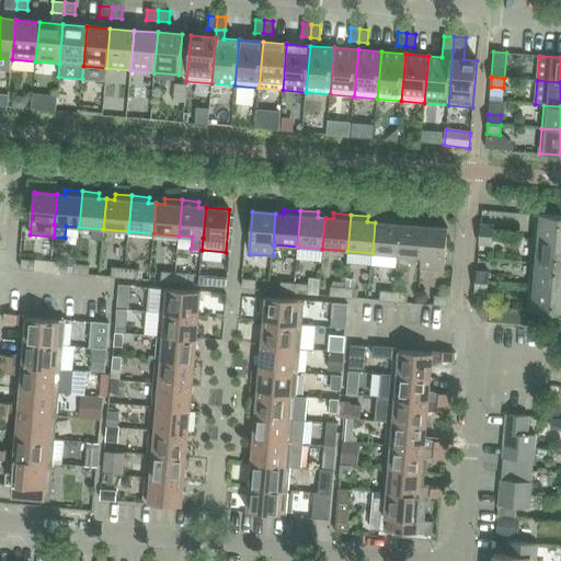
[(560,216),(536,215),(534,239),(560,241),(560,216)]
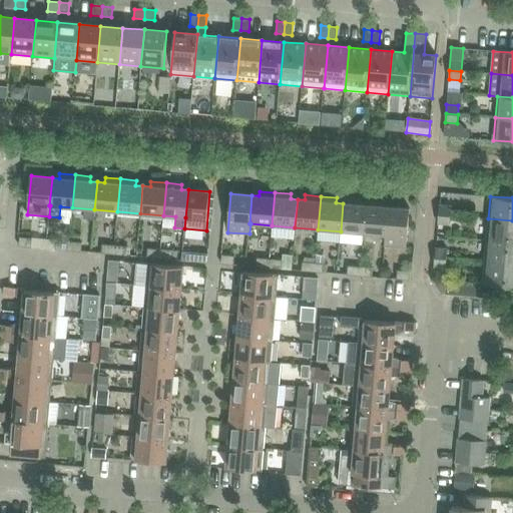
[(341,231),(363,233),(366,200),(351,198),(350,203),(343,203),(341,231)]
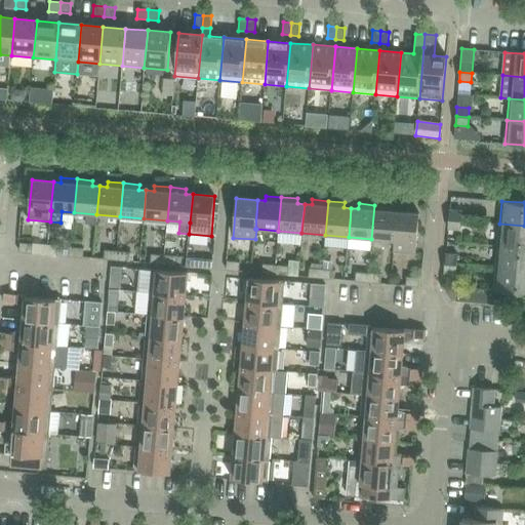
[(374,205),(371,239),(395,240),(395,241),(398,212),(391,211),(391,206),(374,205)]
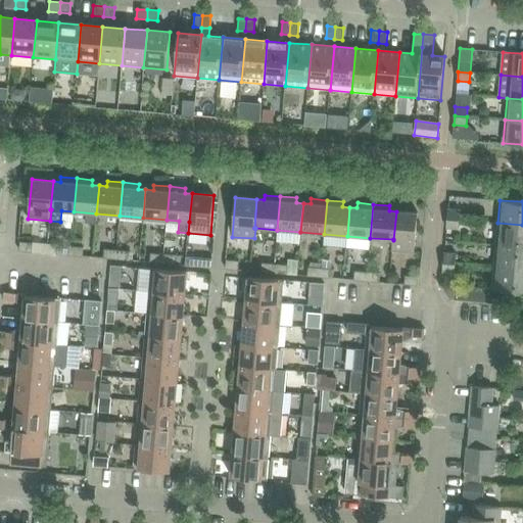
[(446,219),(459,220),(460,210),(447,209),(446,219)]
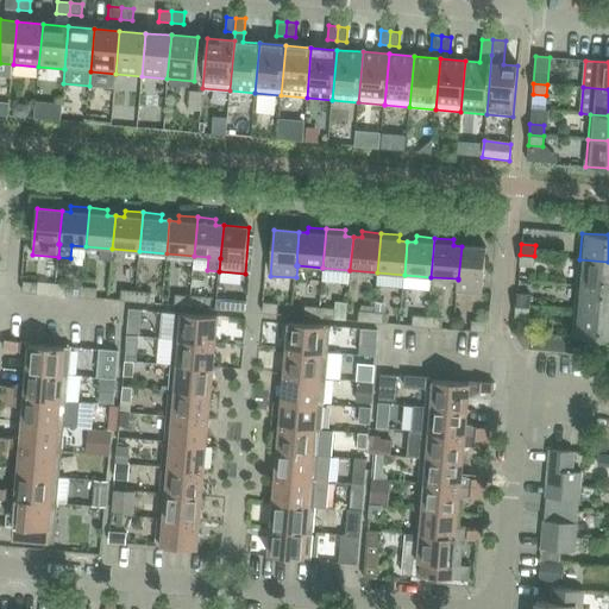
[(458,280),(458,278),(457,292),(482,294),(487,248),(462,246),(458,280)]
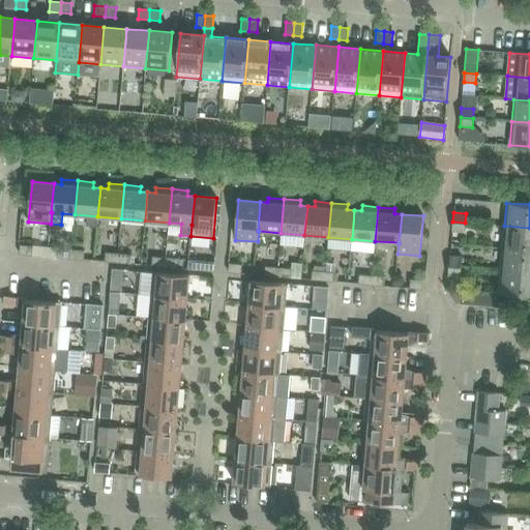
[(465,223),(452,222),(452,231),(465,232),(465,223)]
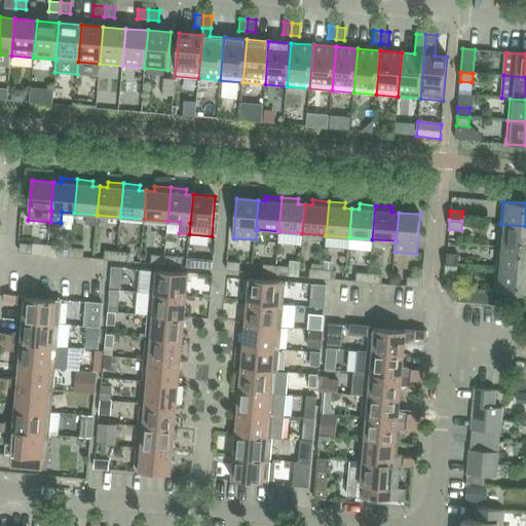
[(498,247),(525,249),(525,226),(500,224),(498,247)]
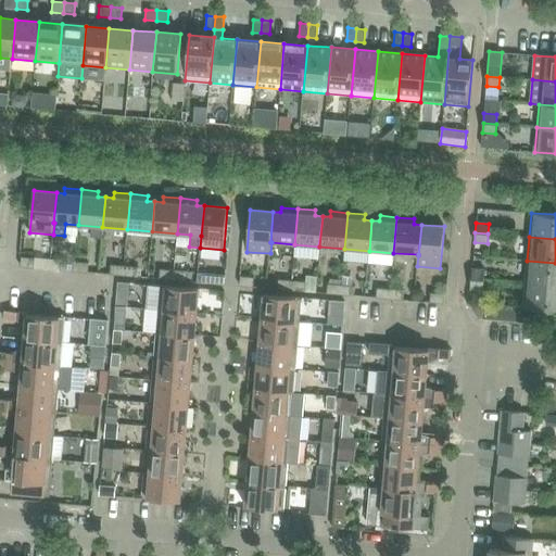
[(21,267),(29,268),(30,258),(21,257),(21,267)]
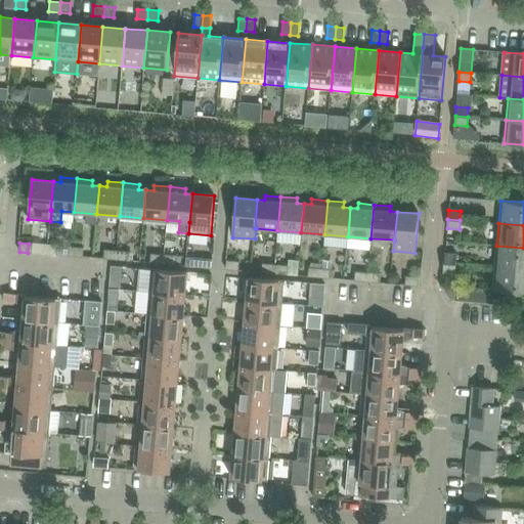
[(57,255),(70,256),(71,247),(57,246),(57,255)]
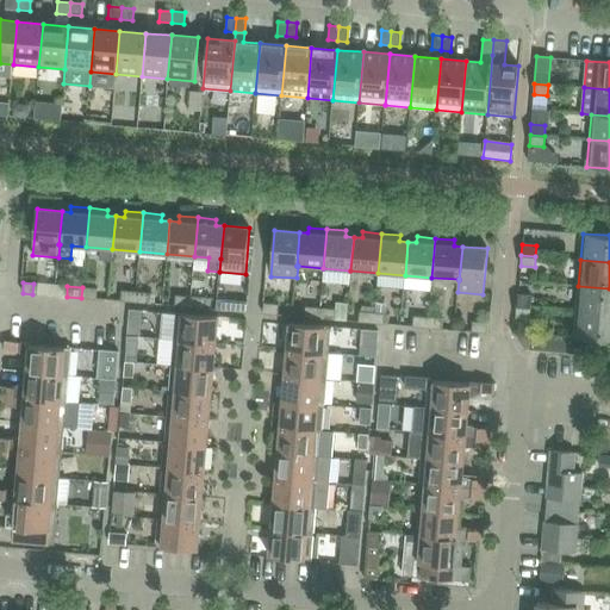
[(609,288),(578,286),(576,311),(609,313),(609,288)]
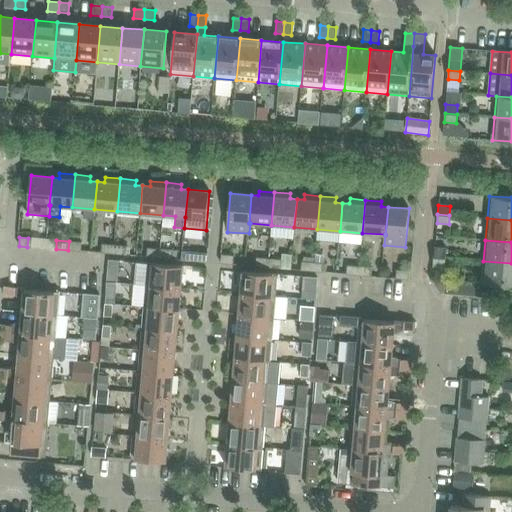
[(69,241),(68,250),(81,251),(82,243),(69,241)]
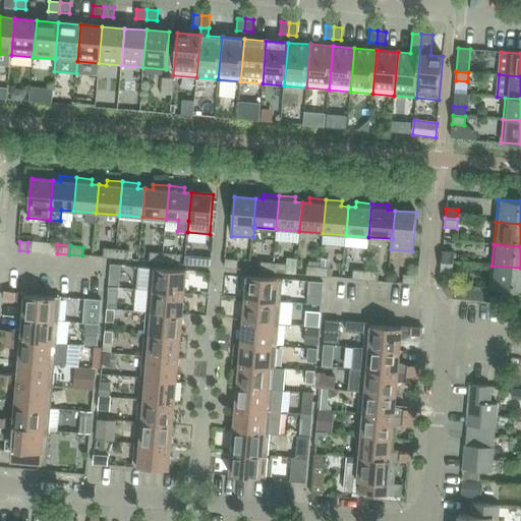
[(116,249),(104,248),(103,257),(116,258),(116,249)]
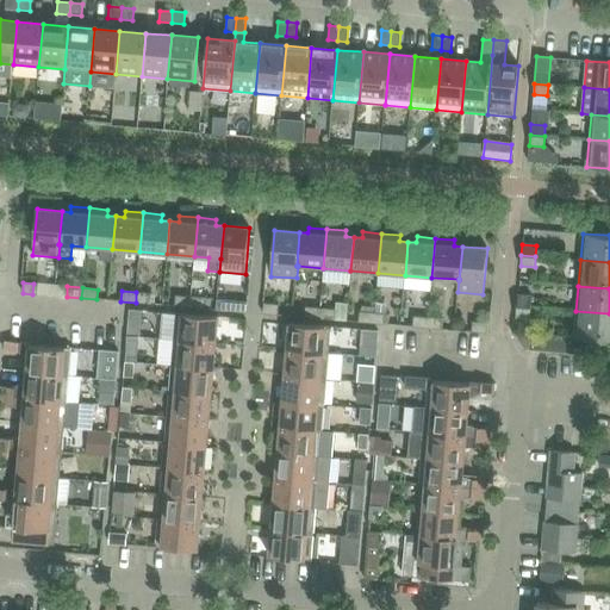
[(151,293),(136,292),(136,303),(150,304),(151,293)]
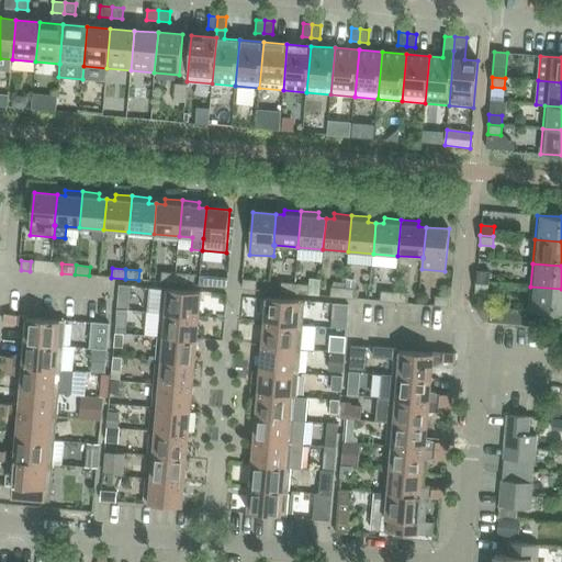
[(161,282),(175,283),(176,273),(161,272),(161,282)]
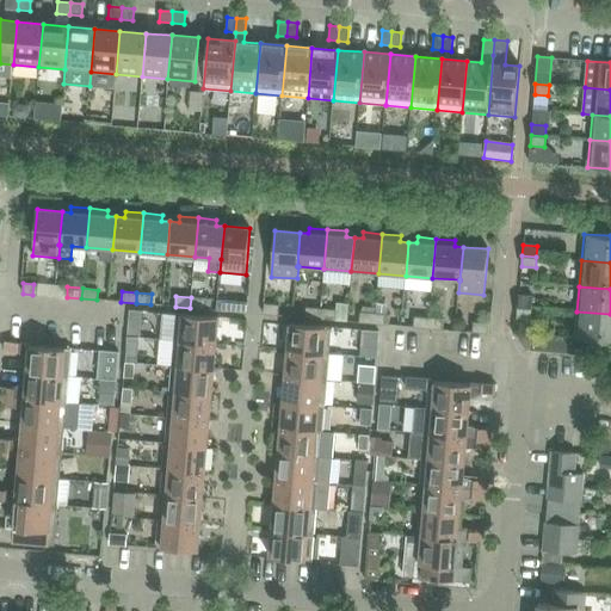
[(518,307),(532,308),(532,297),(518,296),(518,307)]
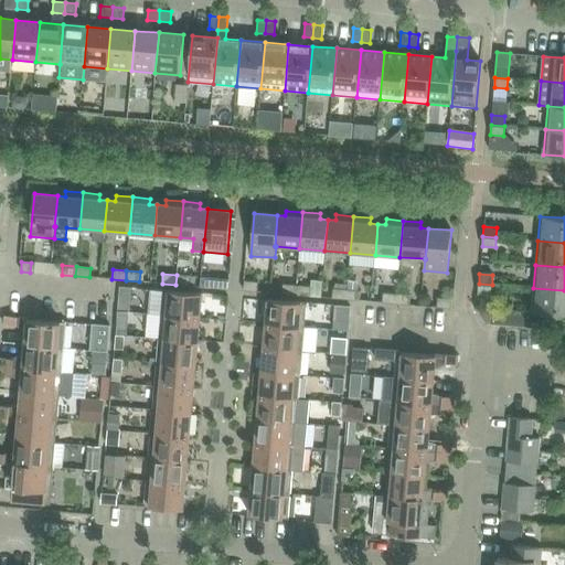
[(176,285),(195,287),(196,277),(177,275),(176,285)]
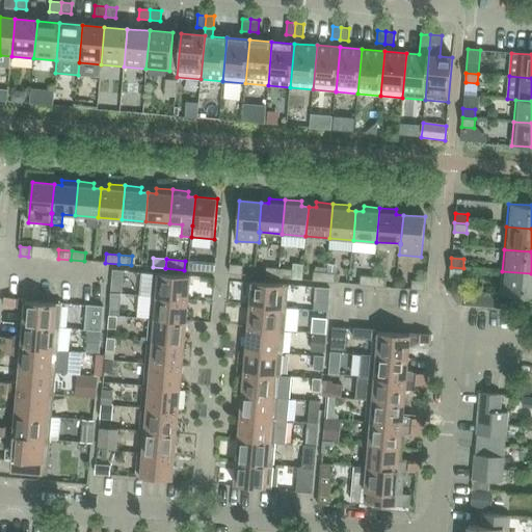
[(215,263),(189,261),(188,270),(215,272),(215,263)]
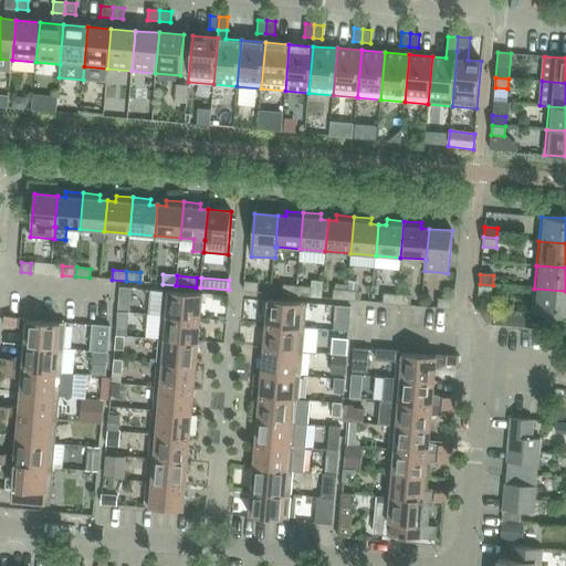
[(243,292),(258,293),(258,283),(244,282),(243,292)]
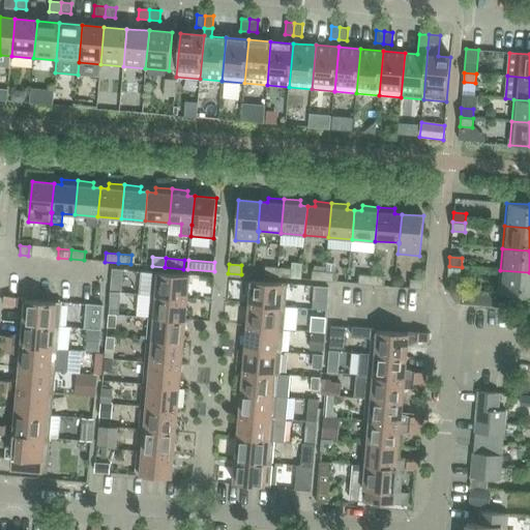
[(449,266),(448,275),(461,276),(462,267),(449,266)]
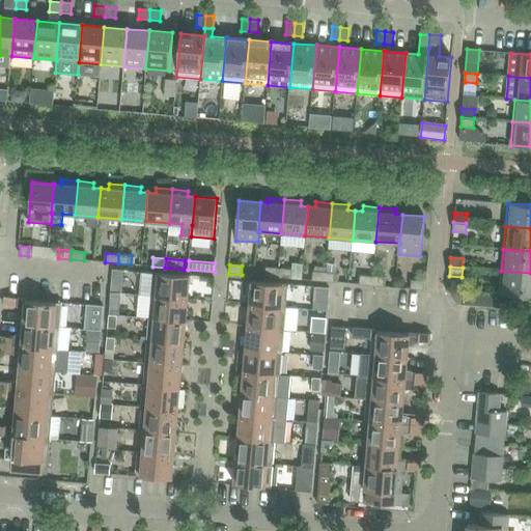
[(264,277),(278,278),(278,269),(266,268),(264,277)]
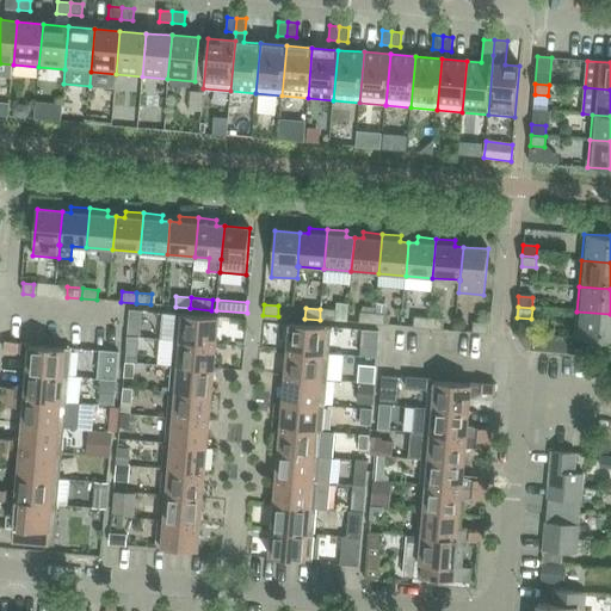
[(320,320),(334,321),(335,310),(320,309),(320,320)]
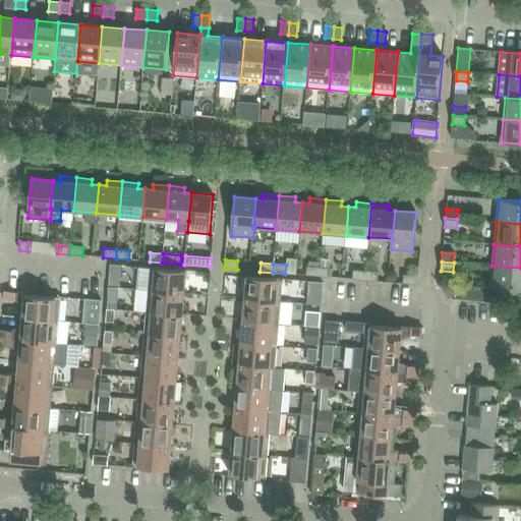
[(520,268),(491,266),(489,289),(499,290),(520,291),(520,268)]
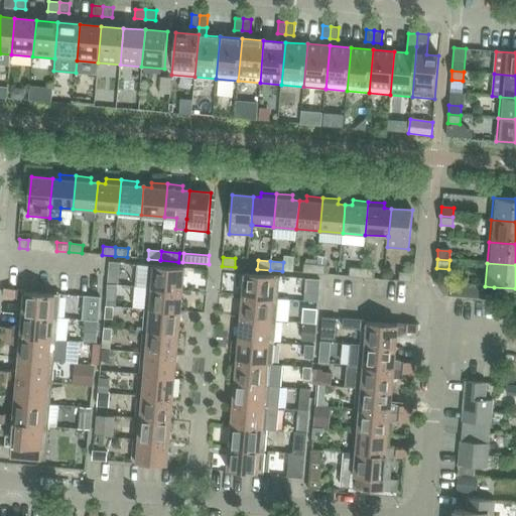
[(303,273),(315,274),(316,265),(303,264),(303,273)]
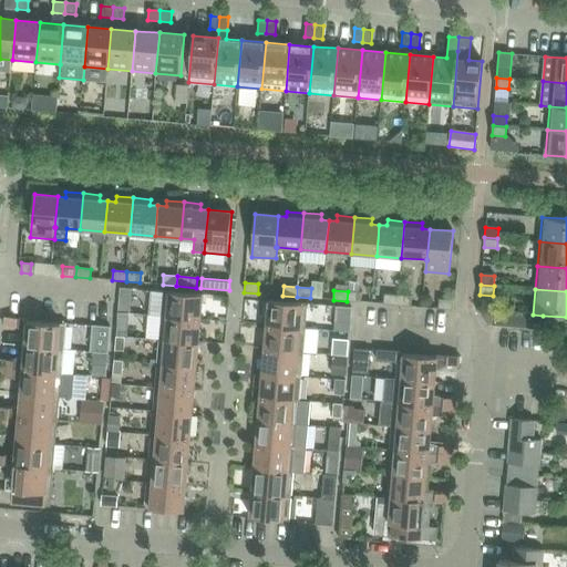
[(200,320),(203,295),(164,291),(162,317),(200,320)]
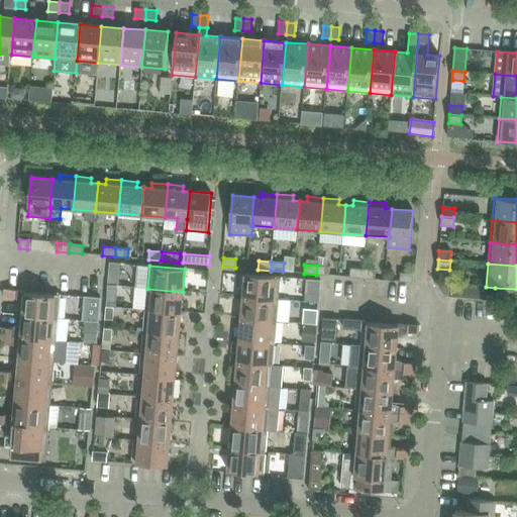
[(316,275),(329,276),(329,267),(317,266),(316,275)]
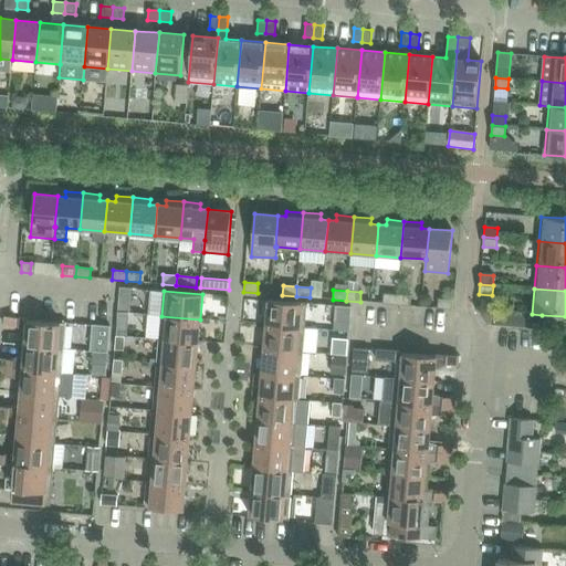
[(383,304),(397,305),(397,295),(384,294),(383,304)]
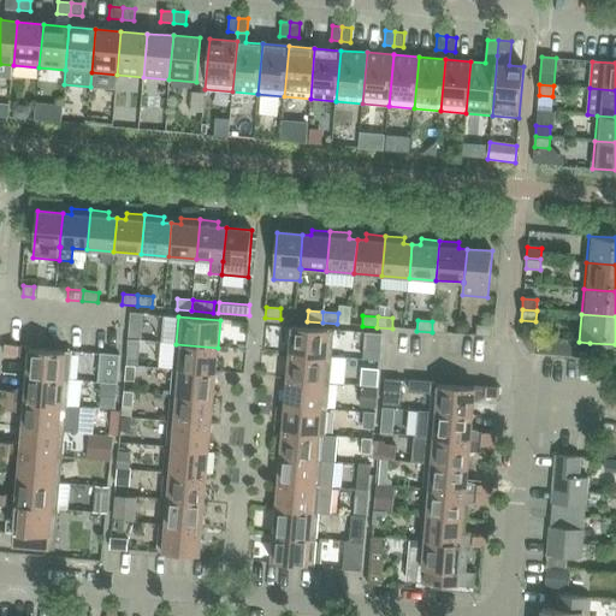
[(432,321),(432,332),(446,333),(448,323),(432,321)]
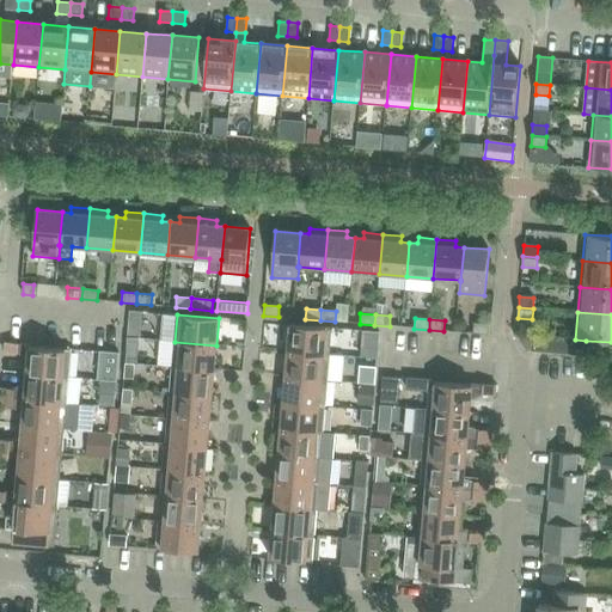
[(477,334),(488,335),(489,324),(478,323),(477,334)]
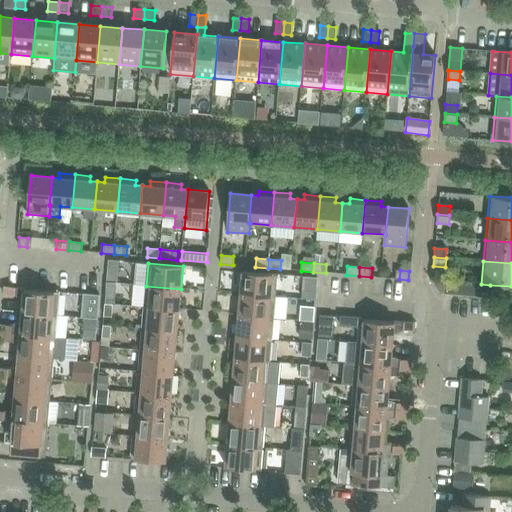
[(243,272),(241,294),(276,297),(278,275),(243,272)]
